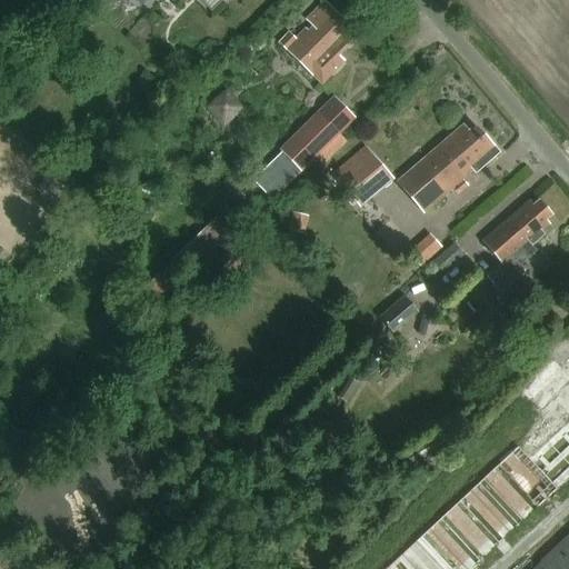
[(288,32),(280,41),(286,47),(287,47),(321,81),(342,60),(338,56),(342,50),(353,39),(343,29),(348,25),(323,1),(307,19),(310,22),(295,39),(288,32)]
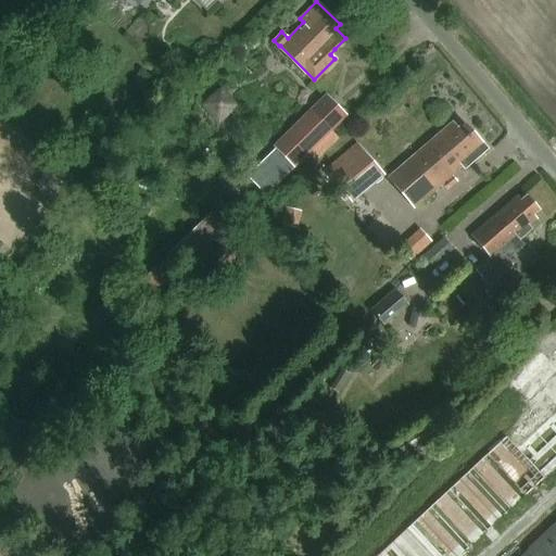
[(219,123),(241,105),(225,86),(203,103),(219,123)]
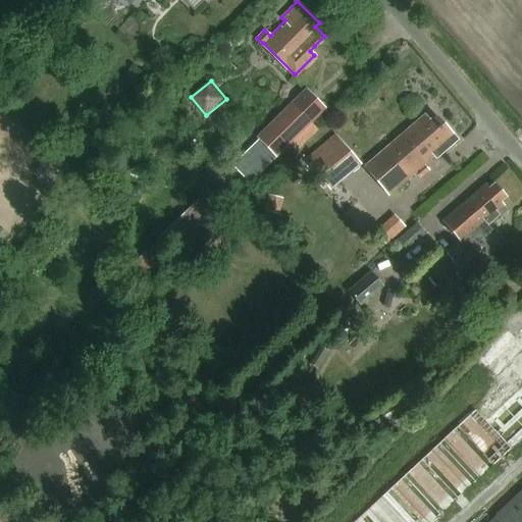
[(306,88),(256,137),(276,158),(290,145),(295,151),(317,129),(311,122),(325,108),(306,88)]
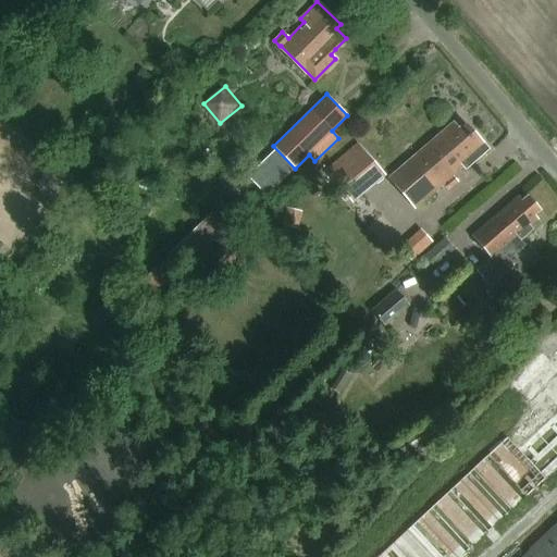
[(415,207),(432,192),(444,182),(449,188),(458,181),(452,174),(462,165),(465,169),(487,149),(465,124),(458,130),(452,123),(390,177),(415,207)]
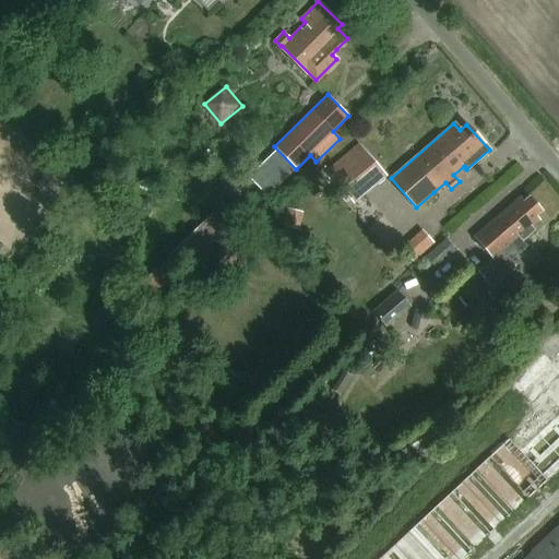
[(354,204),(387,175),(358,143),(325,173),(354,204)]
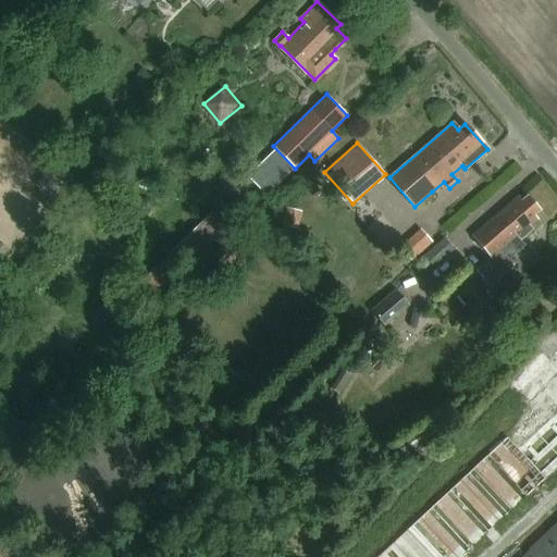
[(263,195),(293,166),(274,148),(245,176),(263,195)]
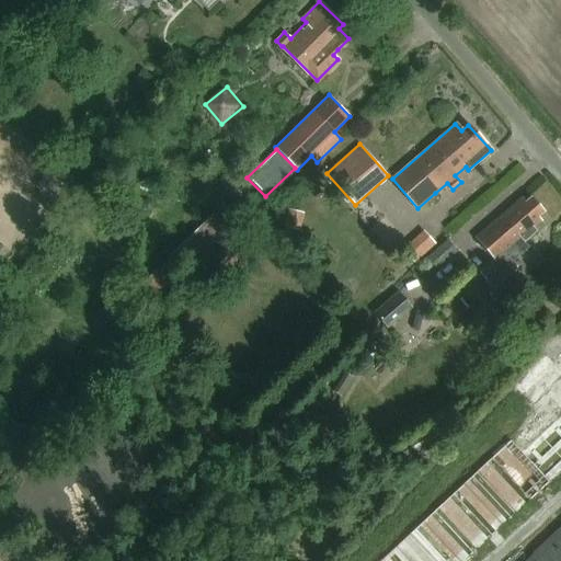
[(522,196),(474,237),(493,259),(479,271),(500,295),(522,275),(510,261),(527,245),(521,238),(542,220),(538,216),(544,212),(530,196),(526,201),(522,196)]
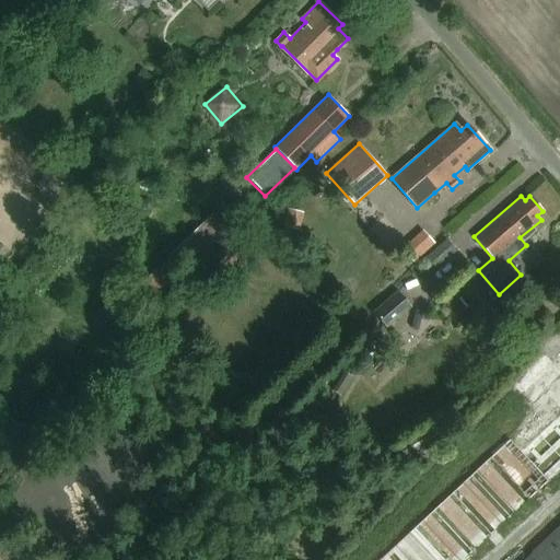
[(284,225),(301,230),(305,210),(290,206),(284,225)]
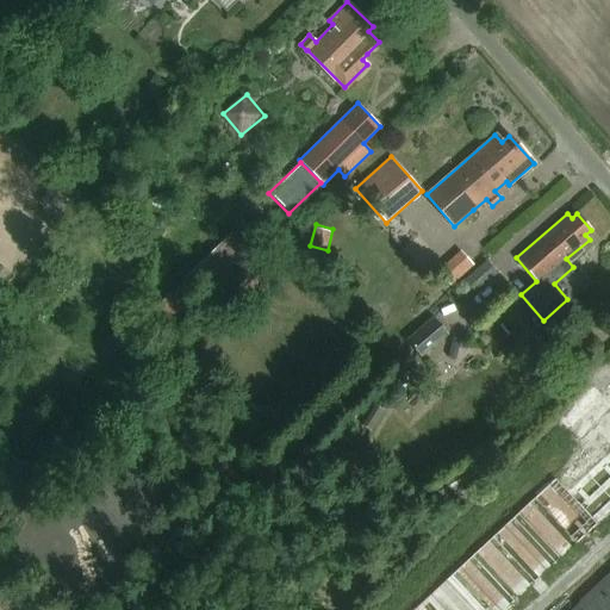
[(232,232),(184,279),(206,303),(255,256),(232,232)]
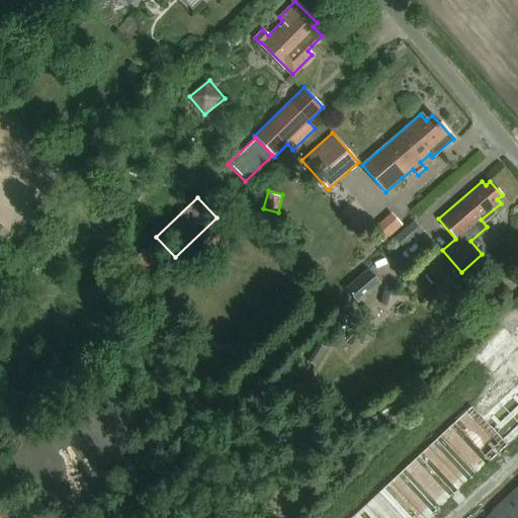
[(403,224),(392,211),(373,229),(385,241),(403,224)]
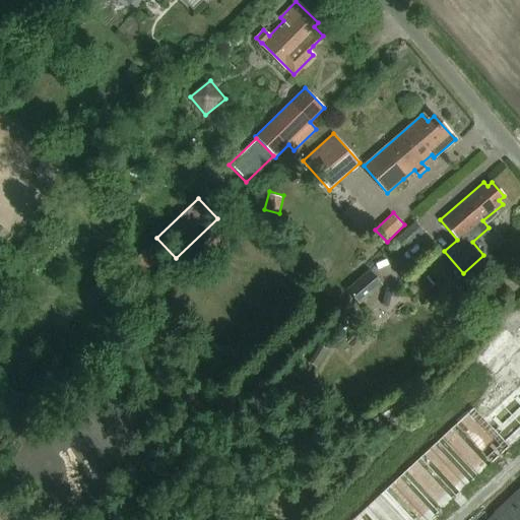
[(150,245),(129,266),(147,283),(169,262),(150,245)]
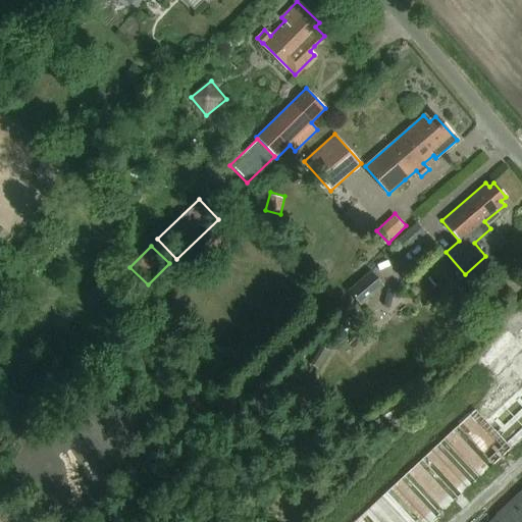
[(361,305),(384,284),(371,269),(348,289),(361,305)]
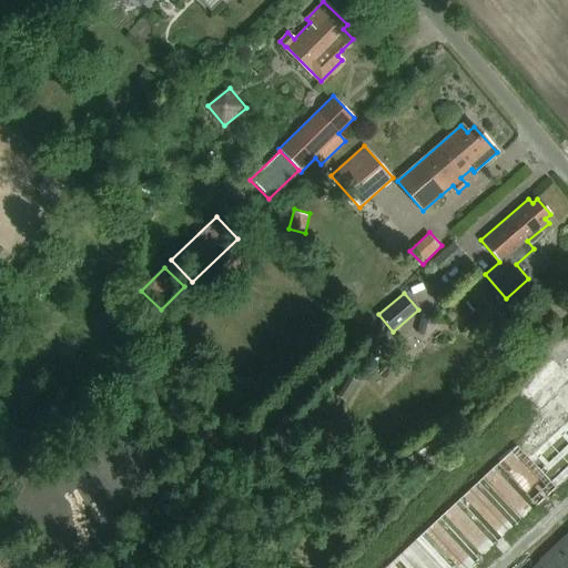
[(567,375),(553,359),(520,392),(540,411),(567,382),(567,375)]
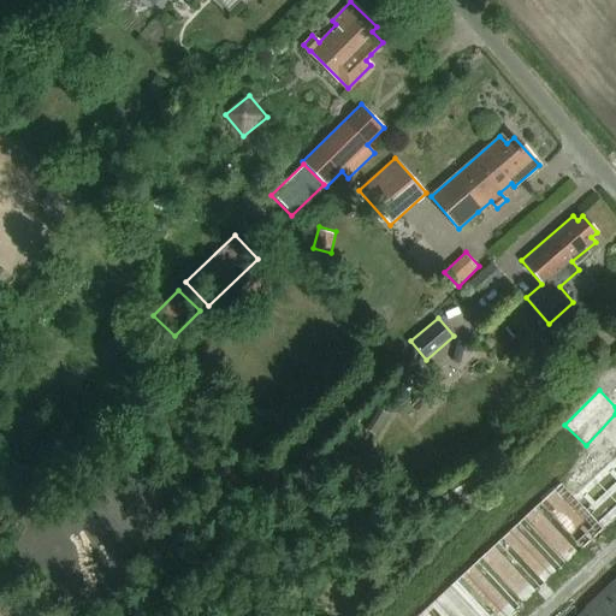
[(584,549),(597,535),(615,517),(615,454),(566,502),(554,489),(539,502),(582,548),(584,549)]
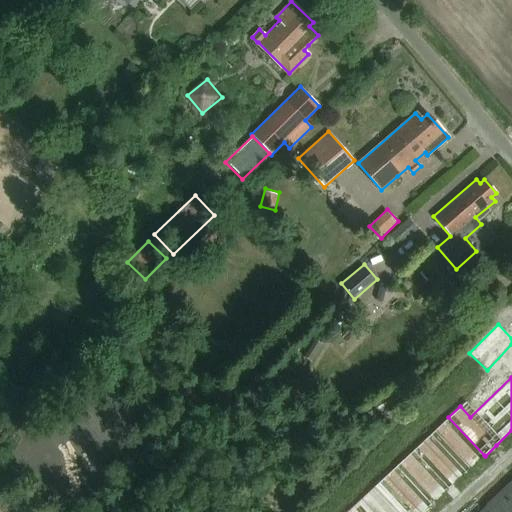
[(423,511),(484,455),(448,417),(346,511),(423,511)]
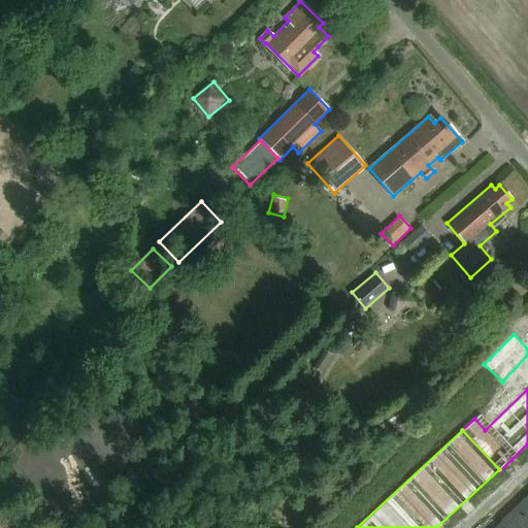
[(527,527),(527,493),(490,527),(527,527)]
